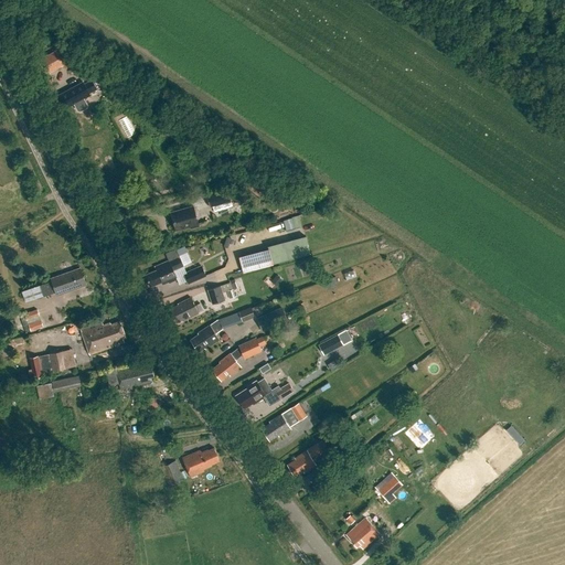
[(63,46),(56,50),(66,68),(73,64),(63,46)]
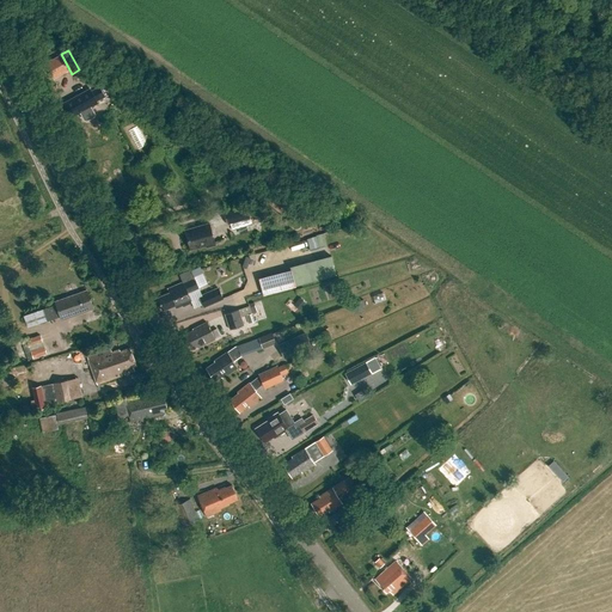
[(90,90),(65,104),(71,116),(80,111),(81,112),(98,104),(97,102),(105,97),(101,89),(92,92),(90,90)]
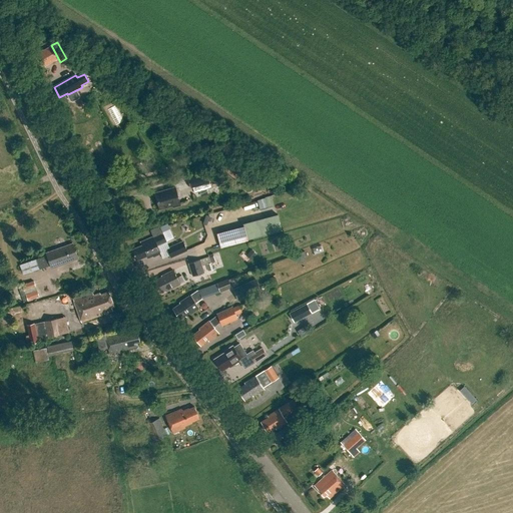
[(115,106),(108,110),(116,126),(123,122),(115,106)]
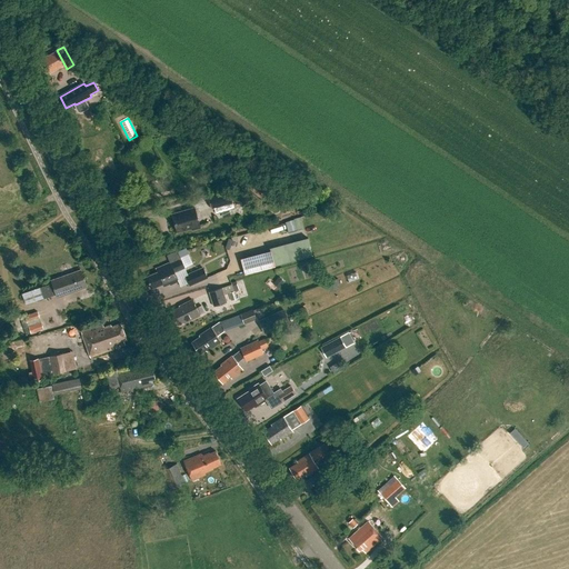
[(229,189),(208,196),(211,209),(215,208),(216,215),(235,209),(229,189)]
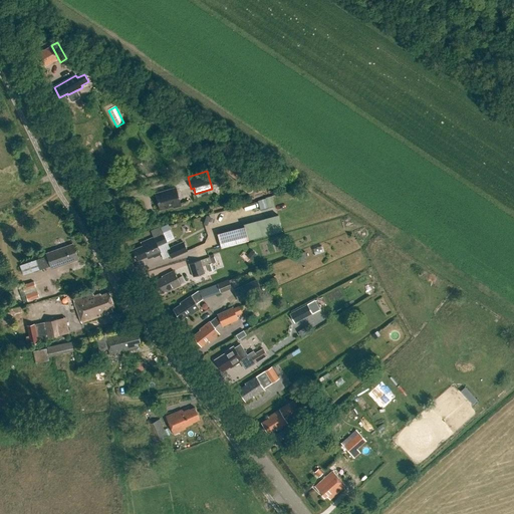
[(176,188),(155,194),(160,210),(173,206),(173,208),(181,206),(176,188)]
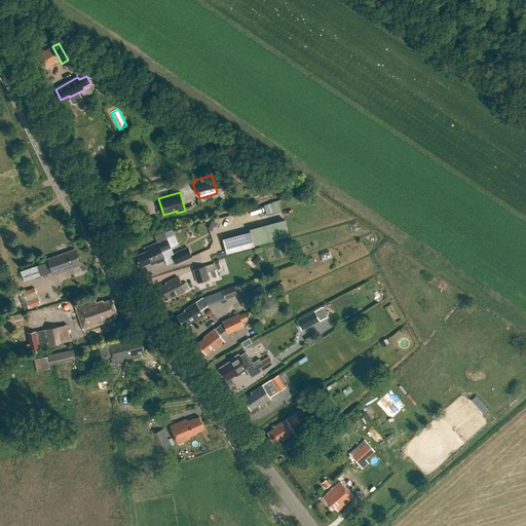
[(265,207),(268,216),(276,213),(273,203),(265,207)]
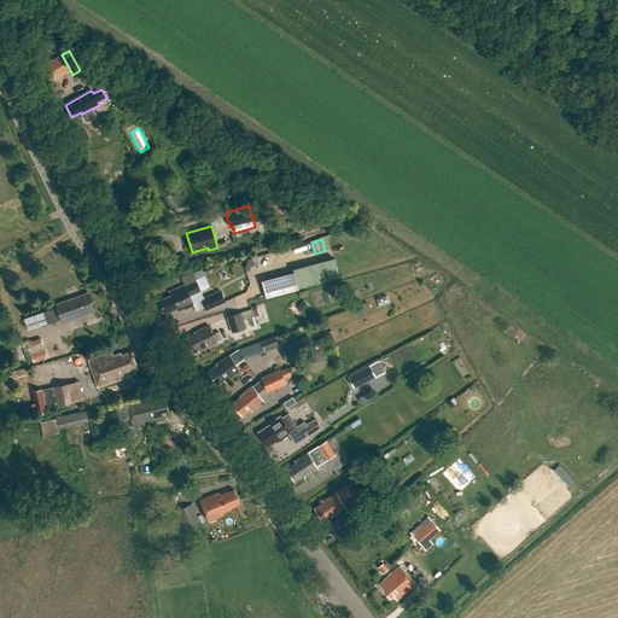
[(296,274),(262,284),(267,299),(299,291),(296,274)]
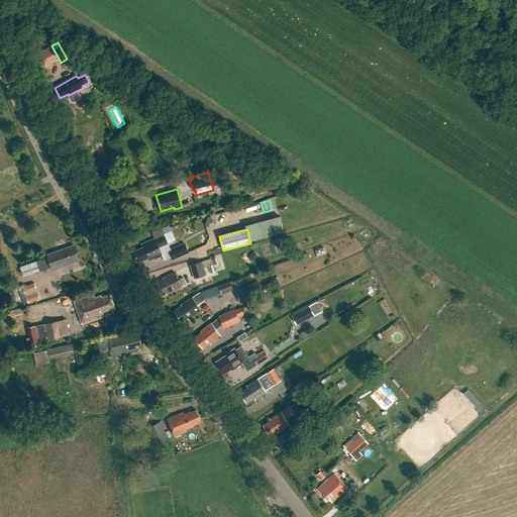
[(164,235),(154,239),(141,244),(143,247),(133,251),(137,263),(148,257),(149,261),(154,257),(156,259),(162,256),(159,249),(168,245),(164,235)]
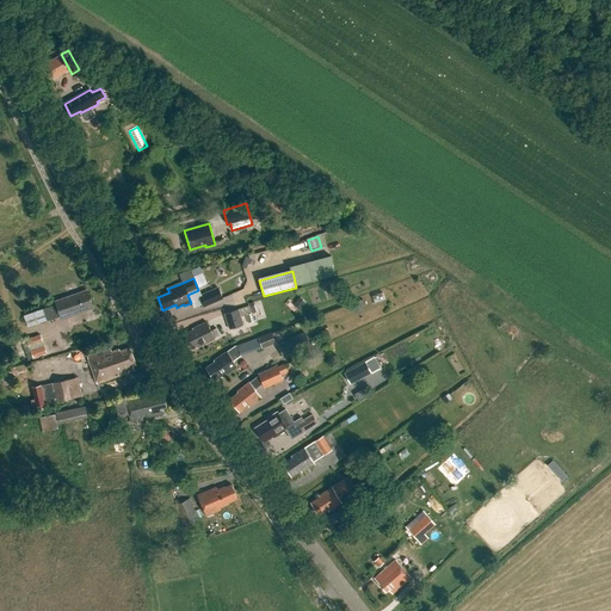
[(198,296),(203,308),(222,300),(217,288),(198,296)]
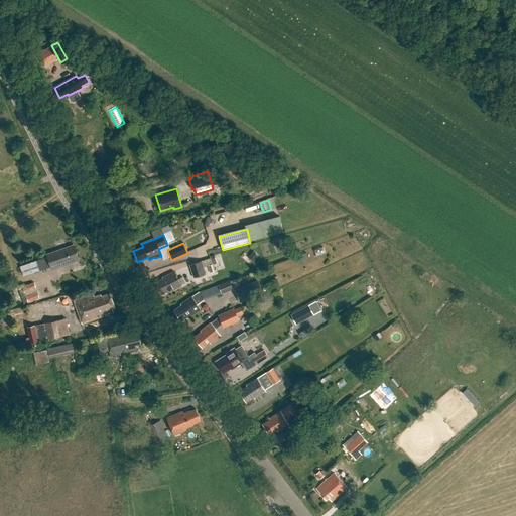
[(52,269),(79,259),(74,245),(47,255),(48,257),(20,267),(23,276),(40,270),(51,266),(52,269)]
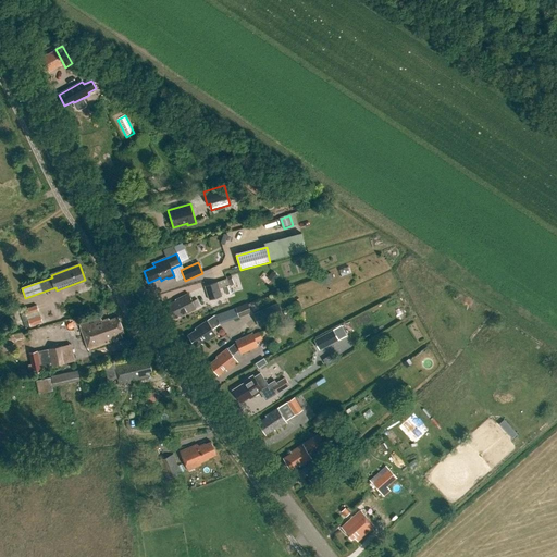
[(227,279),(205,286),(209,300),(222,296),(220,289),(230,286),(227,279)]
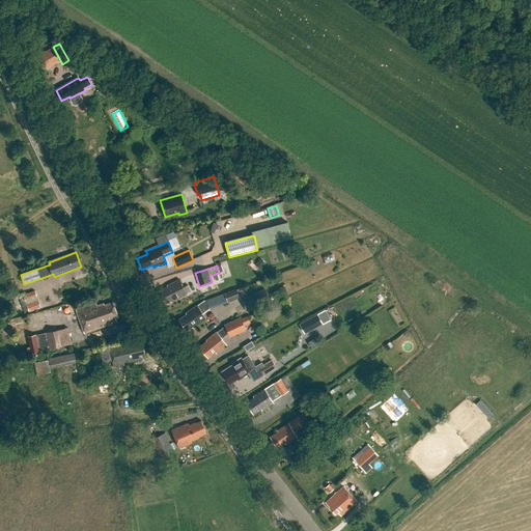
[(338,288),(355,282),(352,273),(334,280),(338,288)]
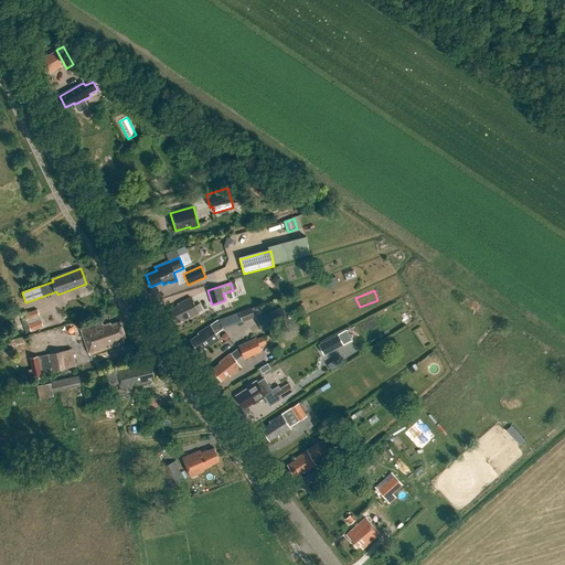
[(185,320),(198,313),(203,310),(200,304),(194,307),(190,298),(178,304),(178,306),(169,310),(176,323),(185,319),(185,320)]
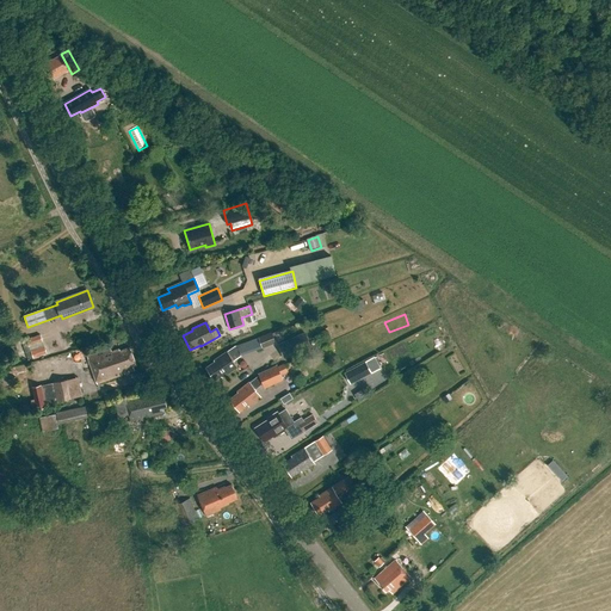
[(316,345),(309,331),(276,346),(282,360),(316,345)]
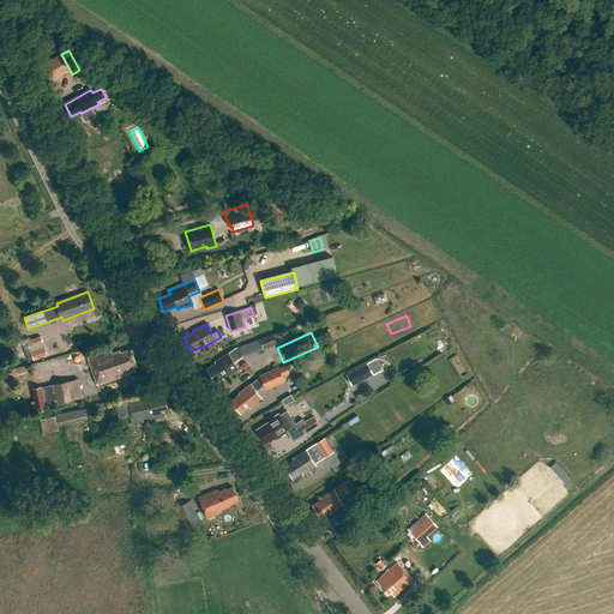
[(277,345),(272,336),(259,341),(264,350),(277,345)]
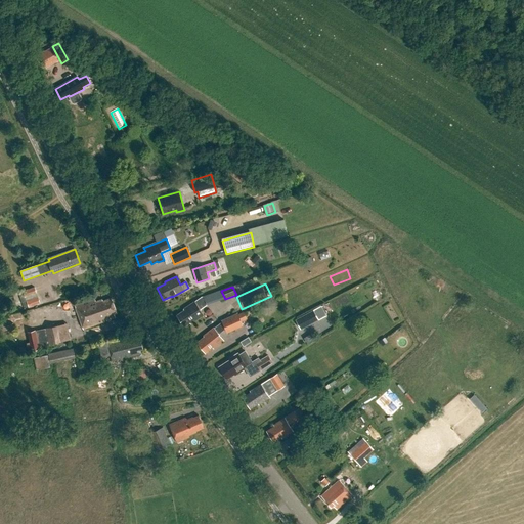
[(25,298),(37,294),(35,288),(23,292),(25,298)]
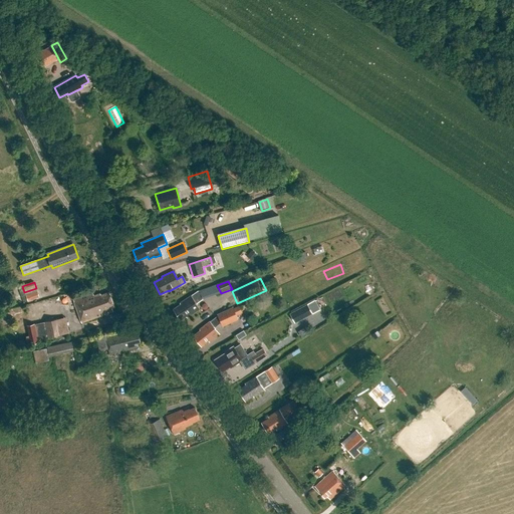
[(189,316),(200,309),(196,303),(202,300),(196,291),(179,303),(180,304),(174,309),(181,320),(188,316),(189,316)]
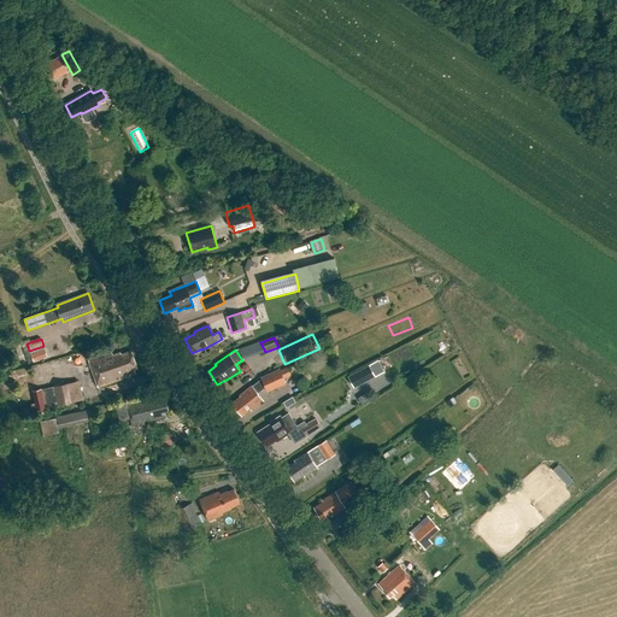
[(34,363),(47,358),(45,351),(31,356),(34,363)]
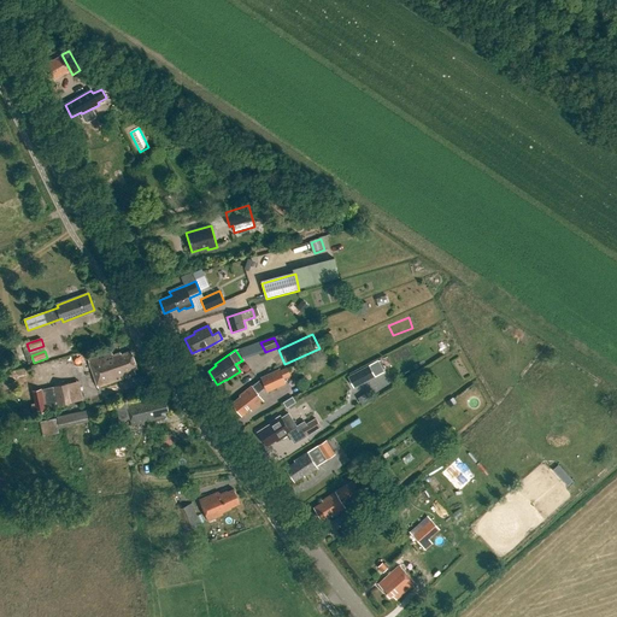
[(135,370),(139,369),(133,352),(123,356),(122,352),(113,354),(113,352),(90,359),(100,387),(136,374),(135,370)]
